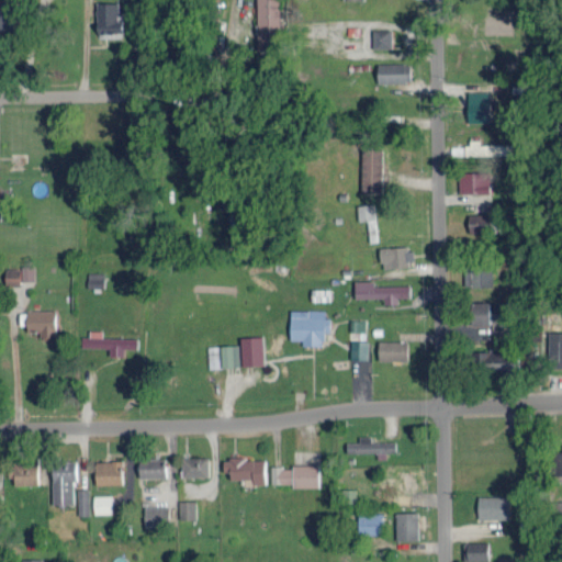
[(258,0),(257,49),(279,49),(279,0),(258,0)]
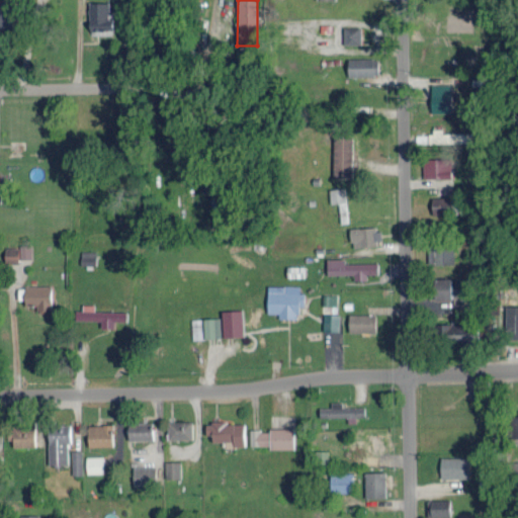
[(113,18),(108,18),(108,2),(89,1),(89,29),(112,30),(113,18)]
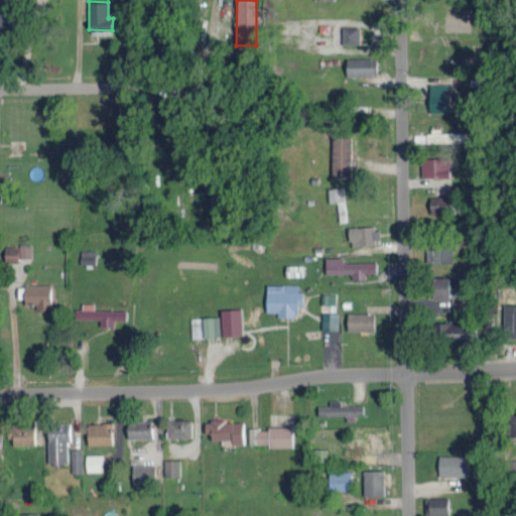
[(0,25),(11,26),(12,9),(0,8),(0,25)]
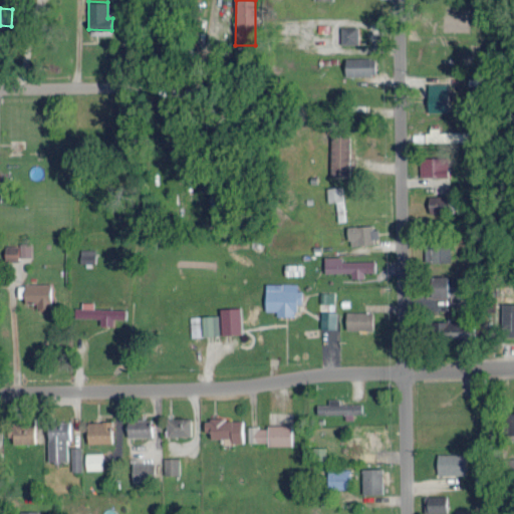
[(340,43),(358,44),(358,26),(341,25),(340,43)]
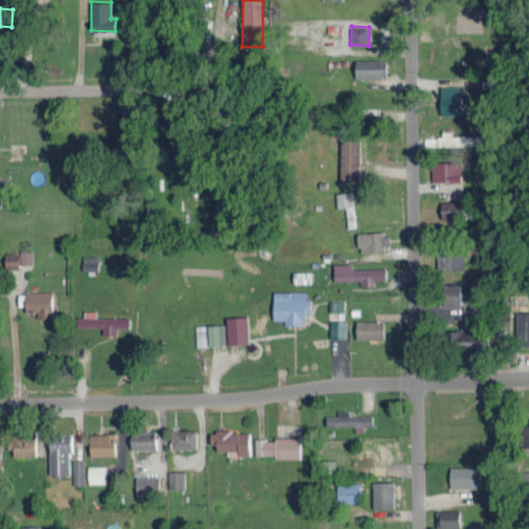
[(356,78),(386,78),(386,59),(355,59),(356,78)]
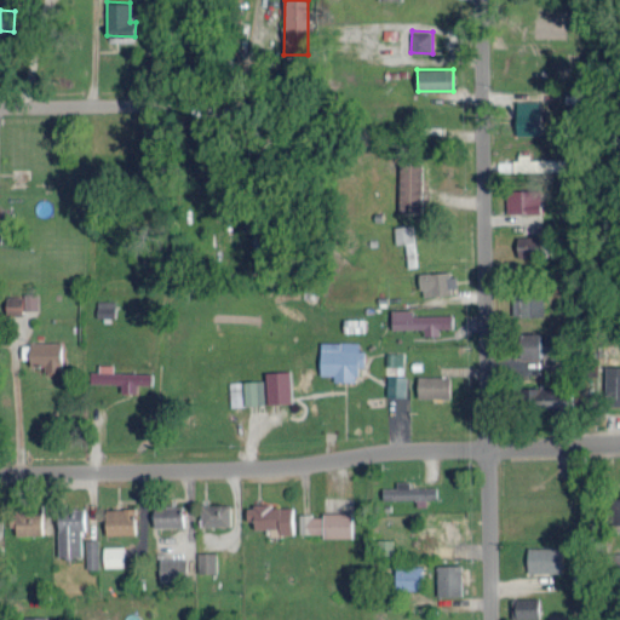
[(517,135),(541,133),(540,101),(517,101),(517,135)]
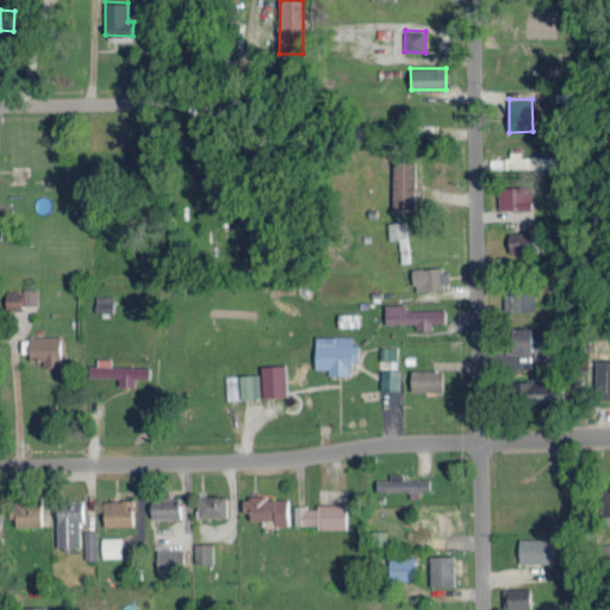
[(491,157),(491,169),(559,168),(558,156),(522,156),(522,150),(510,151),(511,157),(491,157)]
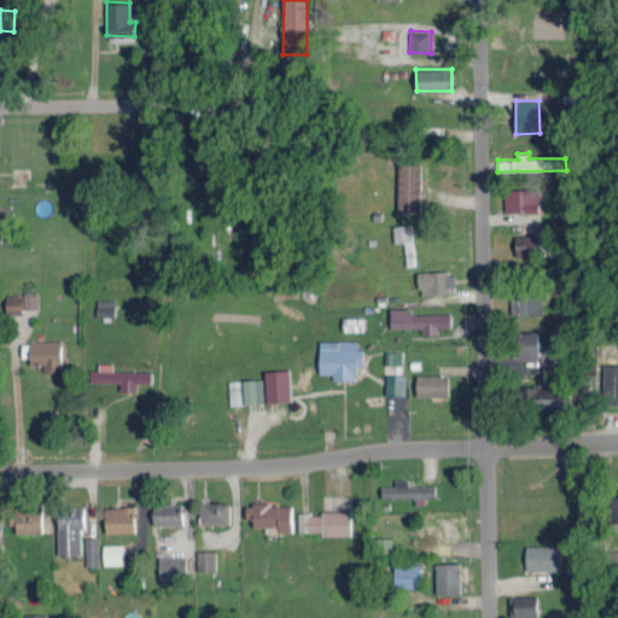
[(420,164),(398,164),(398,210),(421,210),(420,164)]
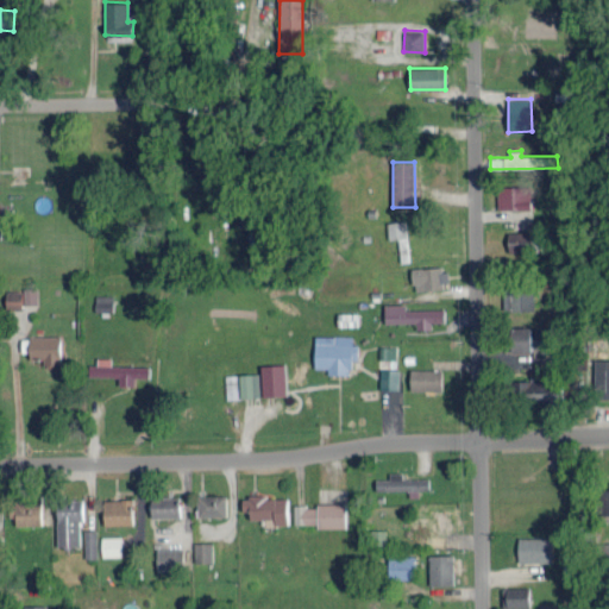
[(498,209),(533,209),(532,186),(497,187),(498,209)]
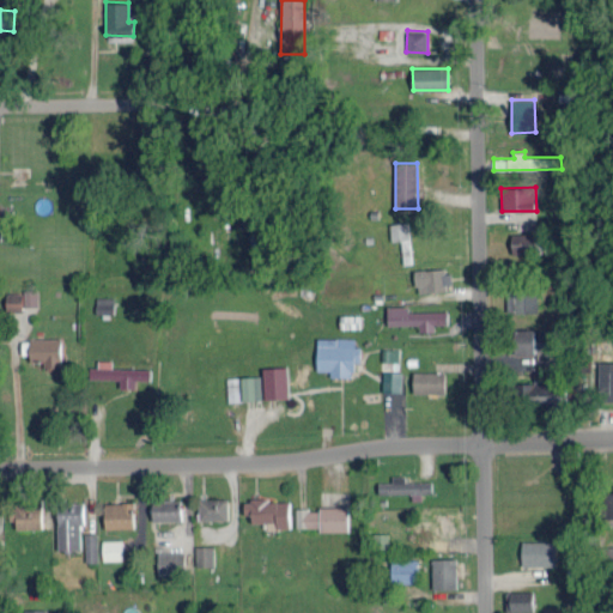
[(402,263),(411,263),(410,223),(390,223),(392,241),(402,240),(402,263)]
